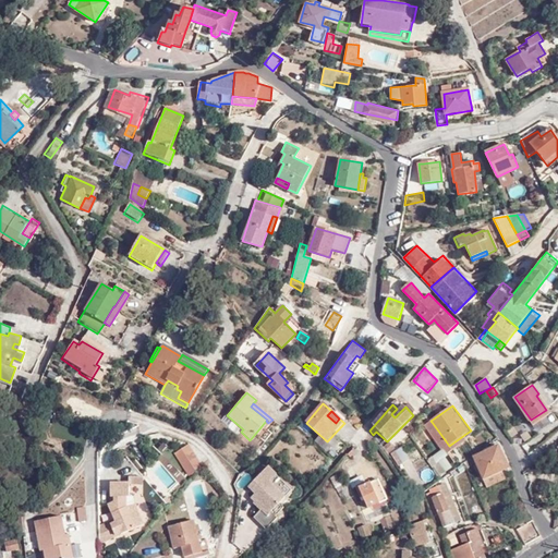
[(227,415),(225,413),(219,420),(227,426),(226,427),(237,436),(241,432),(243,429),(227,415)]
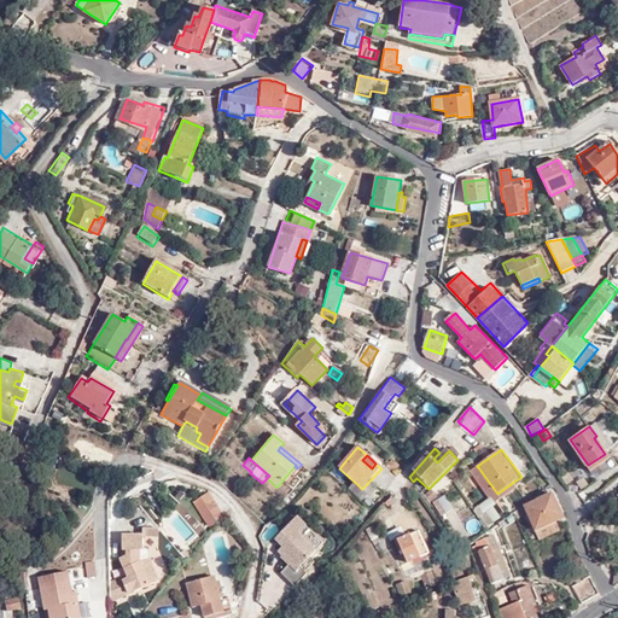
[(392,460),(385,467),(392,473),(398,467),(392,460)]
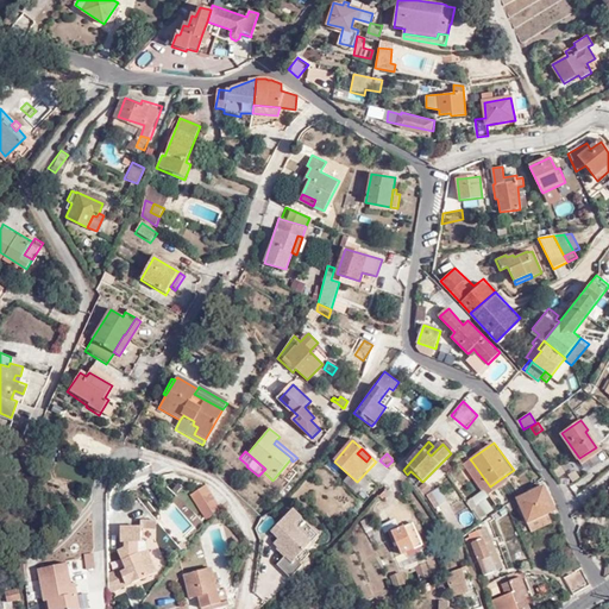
[(490,487),(471,460),(465,464),(485,491),(488,489),(491,494),(512,479),(507,475),(490,487)]
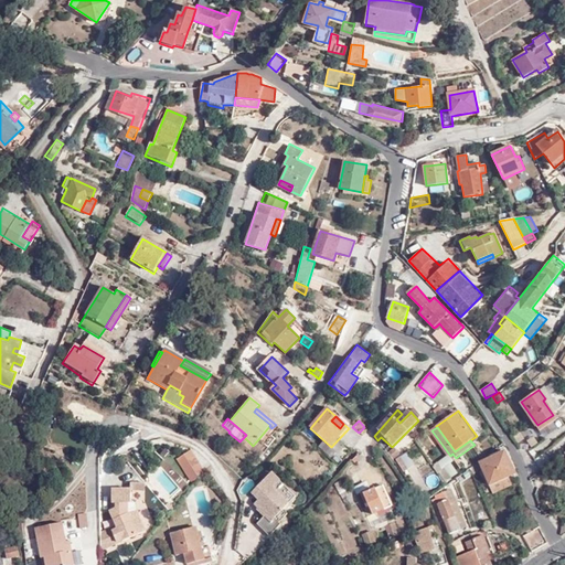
[(253,446),(244,437),(240,441),(258,458),(262,454),(253,446)]
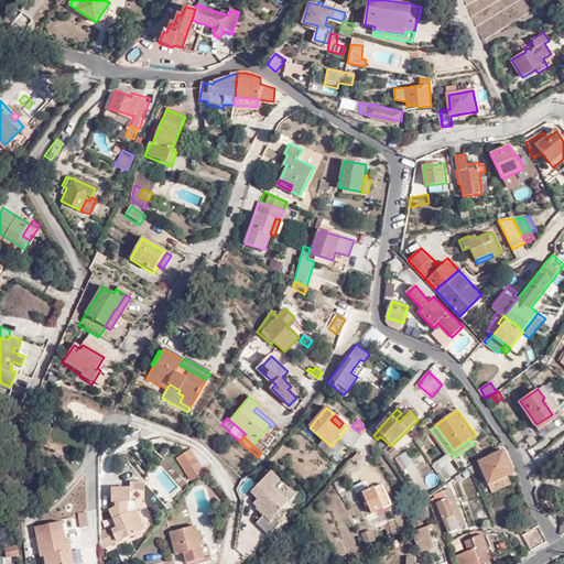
[(396,446),(390,452),(396,457),(401,452),(396,446)]
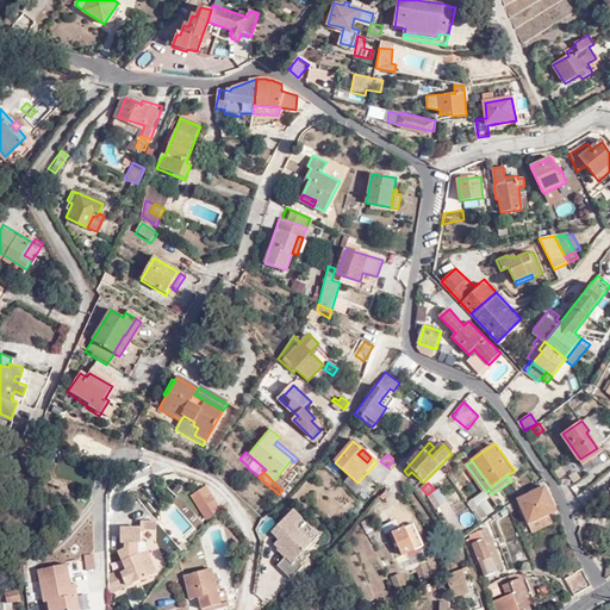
[(206,524),(218,510),(204,489),(190,498),(206,524)]
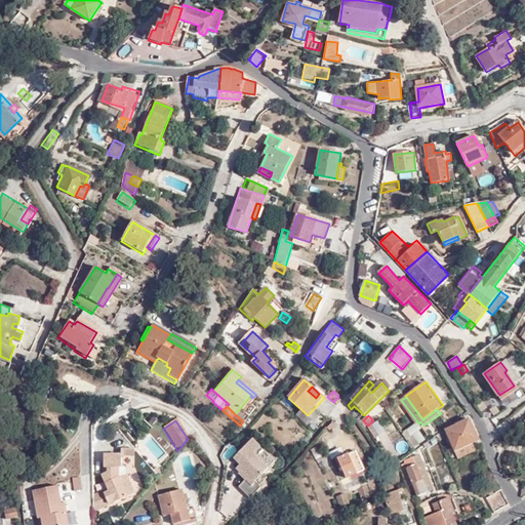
[(468,420),(446,435),(457,454),(474,444),(480,440),(468,420)]
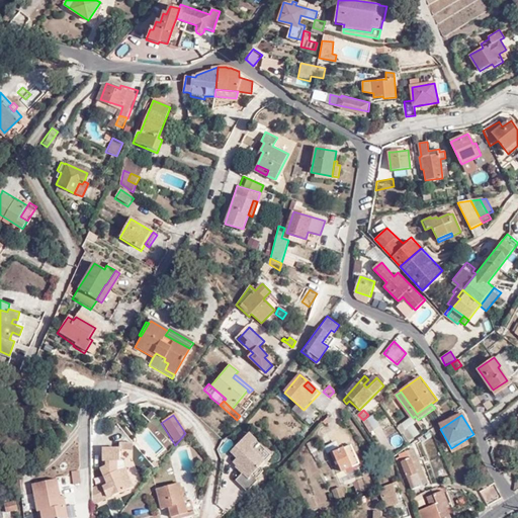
[(379,422),(387,436),(397,431),(389,417),(379,422)]
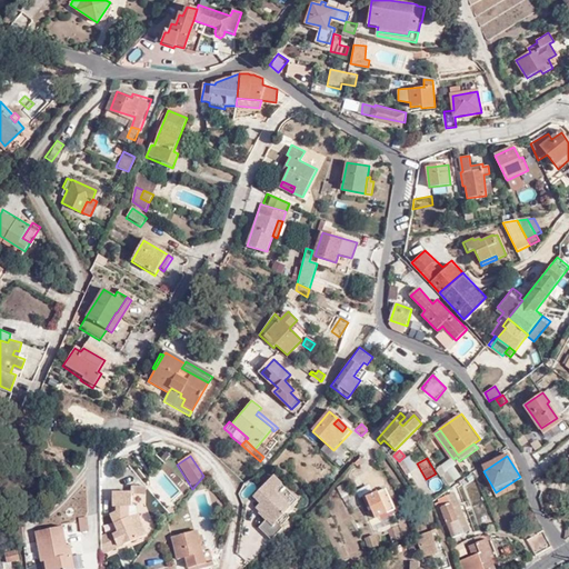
[(176,503),(190,489),(167,466),(152,480),(176,503)]
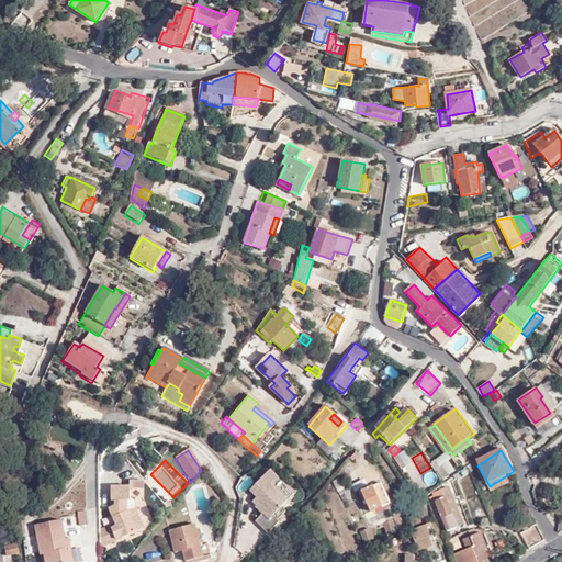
[(269,472),(263,478),(272,486),(278,481),(269,472)]
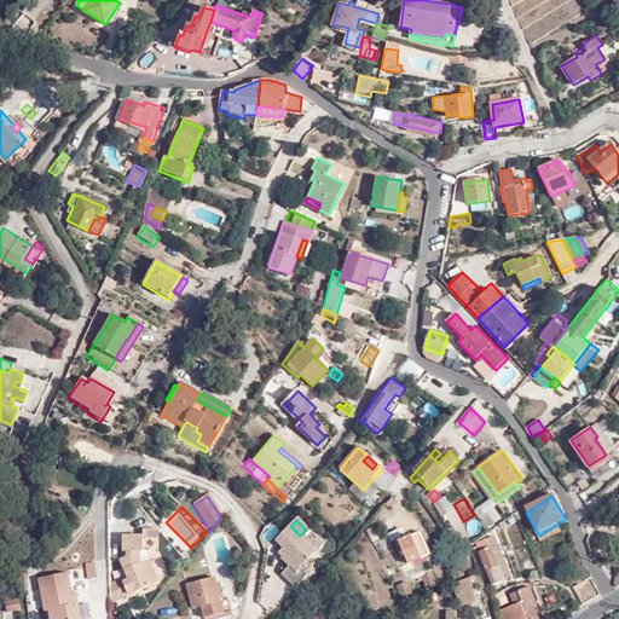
[(544,543),(563,531),(559,524),(539,536),(544,543)]
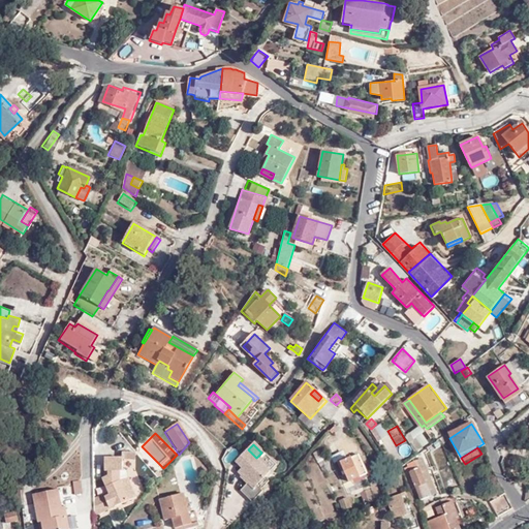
[(271,472),(256,458),(248,449),(235,464),(241,470),(239,472),(243,475),(241,477),(240,478),(247,486),(240,493),(252,503),(262,493),(260,490),(256,487),(266,478),(271,472)]
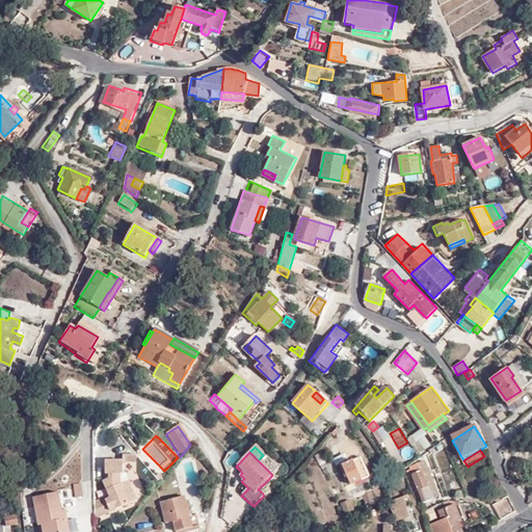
[(277,469),(263,455),(258,460),(272,475),(277,469)]
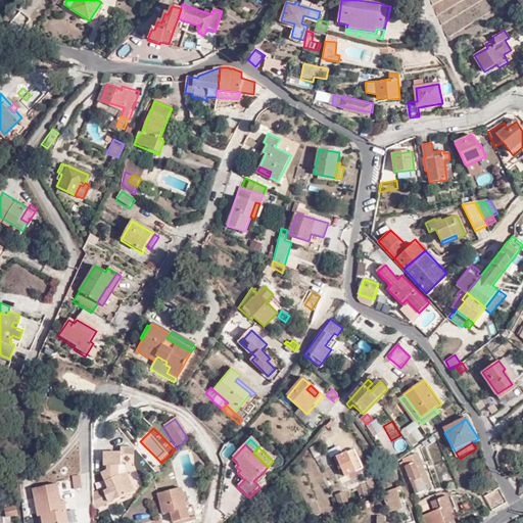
[(340,447),(327,454),(330,460),(334,458),(342,454),(340,447)]
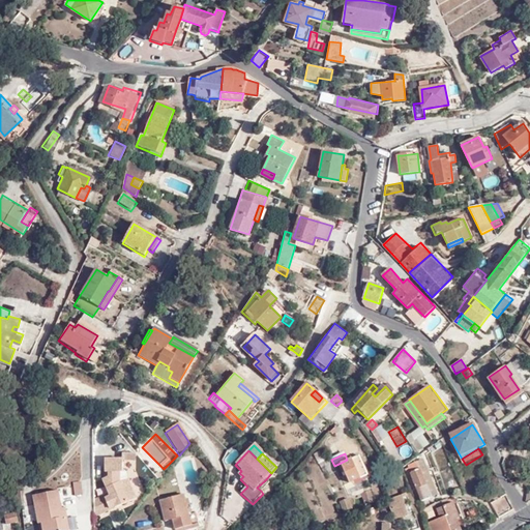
[(369,475),(359,457),(349,462),(347,460),(339,464),(345,477),(347,476),(350,483),(369,475)]
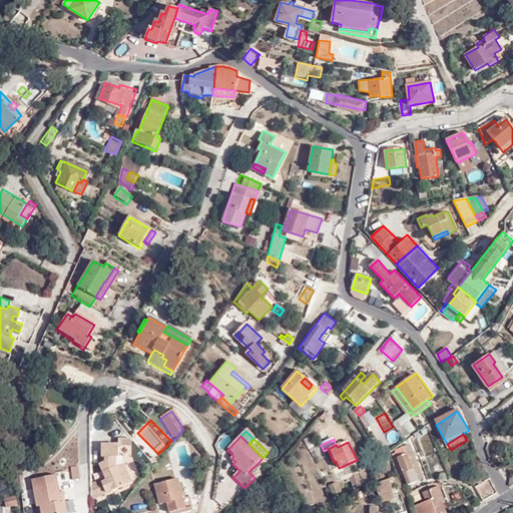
[(117,445),(100,444),(99,457),(102,457),(103,462),(97,464),(102,477),(103,480),(98,482),(103,493),(108,491),(121,486),(129,483),(121,464),(114,466),(114,458),(117,458),(117,445)]
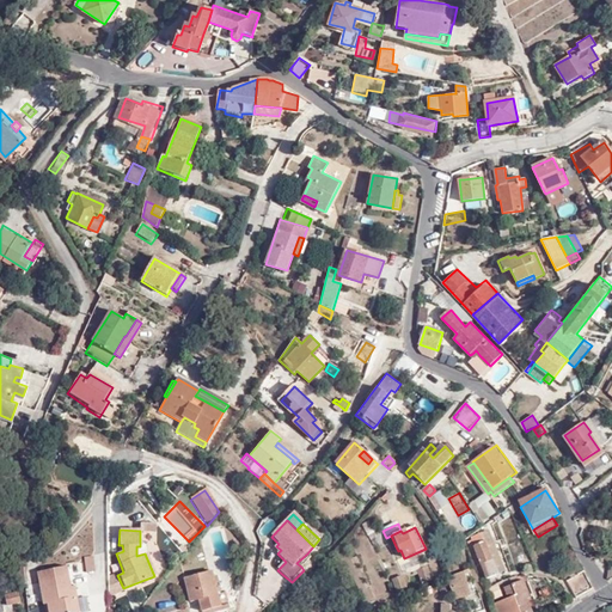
[(469,538),(471,543),(484,538),(500,575),(507,571),(491,531),(469,538)]
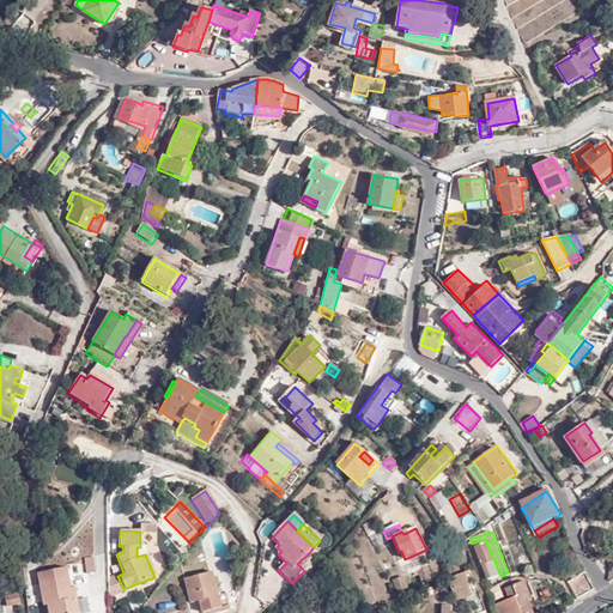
[(593,544),(598,551),(607,544),(602,538),(593,544)]
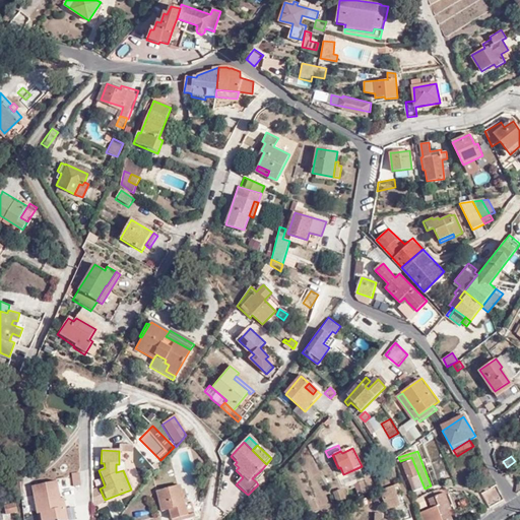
[(415,492),(425,489),(411,457),(400,461),(399,462),(403,473),(407,471),(415,492)]
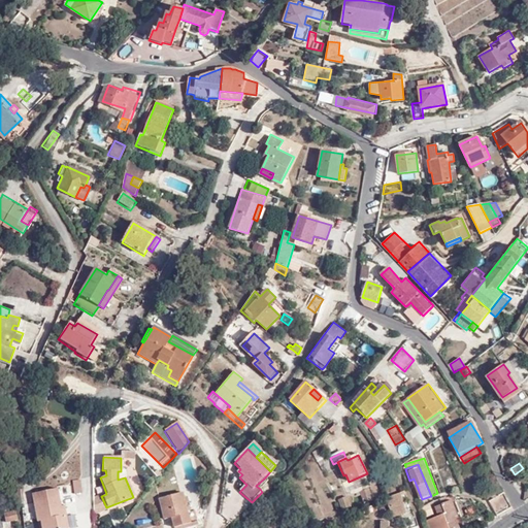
[(269,481),(265,477),(256,486),(260,489),(269,481)]
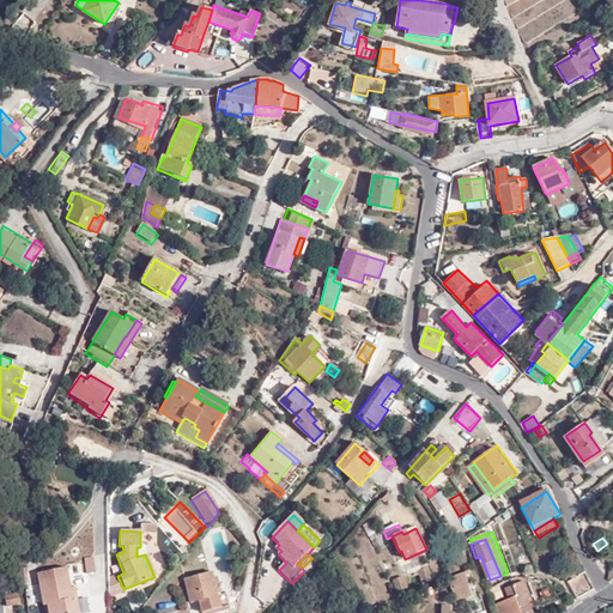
[(93,574),(95,557),(85,557),(85,572),(93,574)]
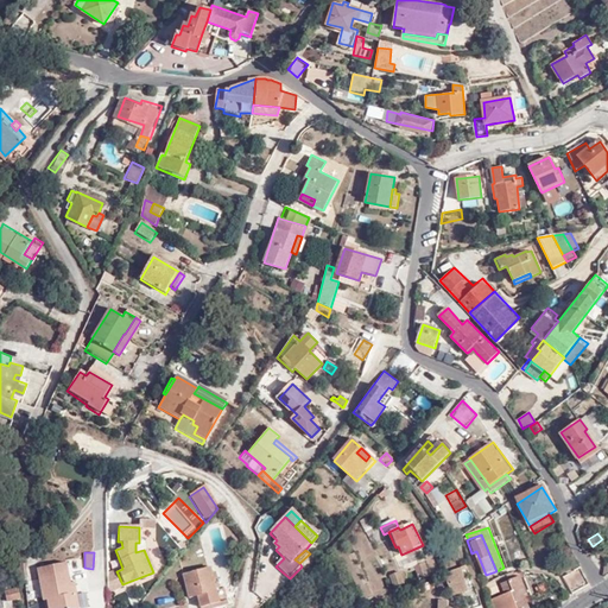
[(65,563),(32,569),(39,601),(43,600),(44,607),(76,607),(71,582),(69,583),(65,563)]
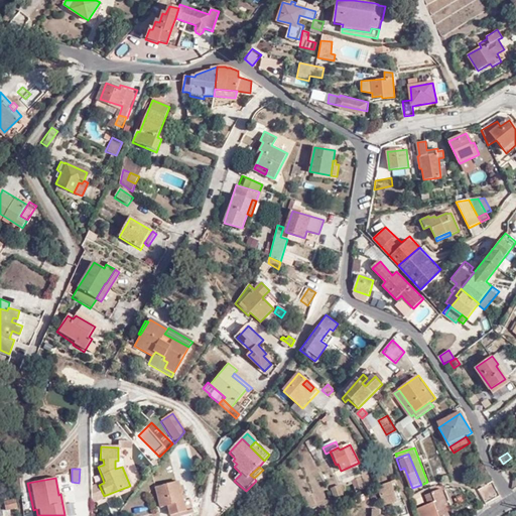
[(362,479),(354,481),(358,492),(366,489),(362,479)]
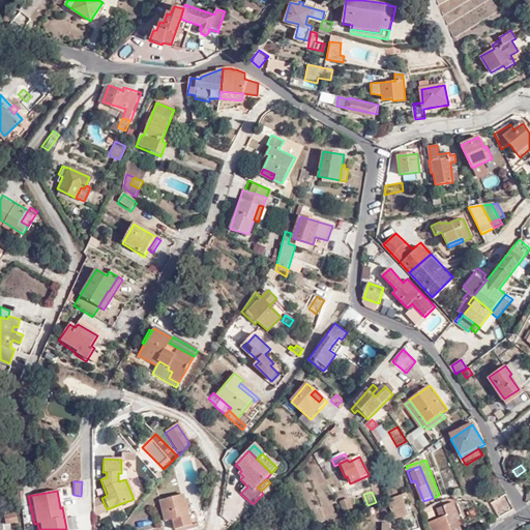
[(107,509),(101,498),(107,496),(106,493),(91,499),(91,517),(112,507),(107,509)]
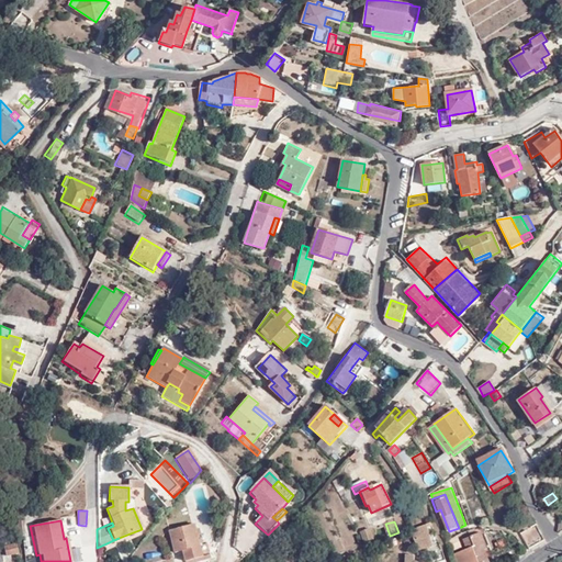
[(200,544),(198,534),(195,523),(169,529),(176,552),(183,550),(186,560),(203,555),(203,560),(193,561),(209,561),(208,559),(211,558),(208,543),(204,543),(200,544)]
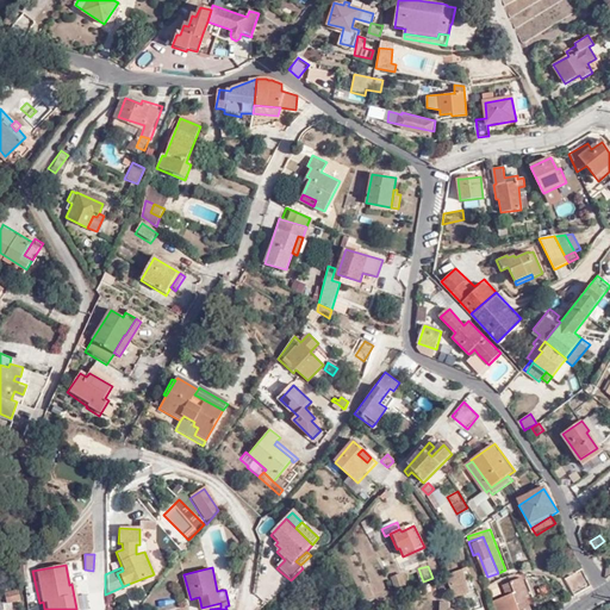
[(470,593),(462,570),(444,576),(444,577),(454,599),(470,593)]
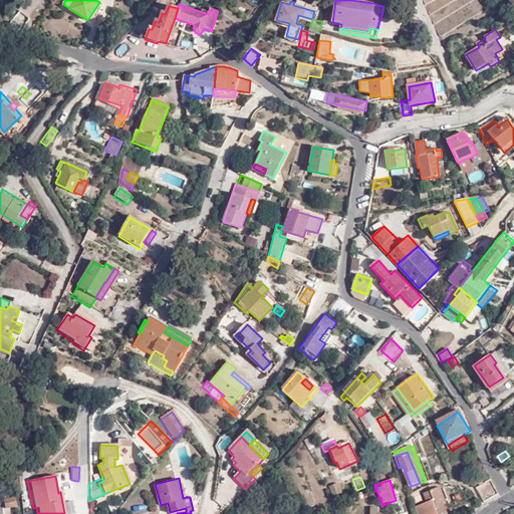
[(492,480),(477,487),(485,502),(500,494),(492,480)]
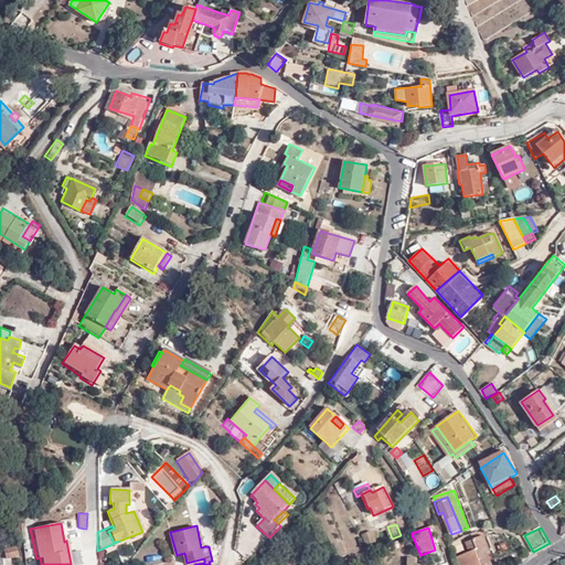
[(491,564),(478,530),(469,534),(470,537),(452,546),(460,564),(491,564)]
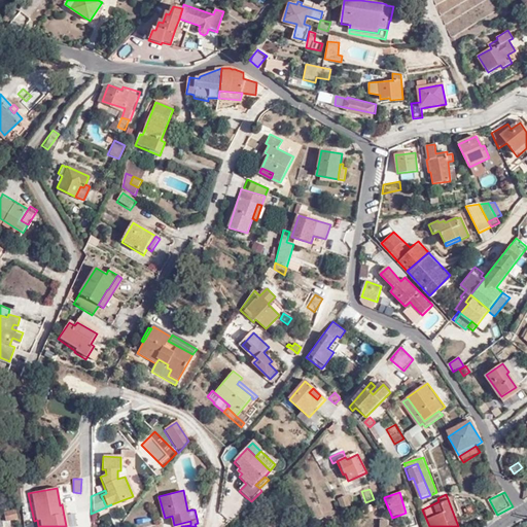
[(348,496),(339,499),(343,510),(351,506),(348,496)]
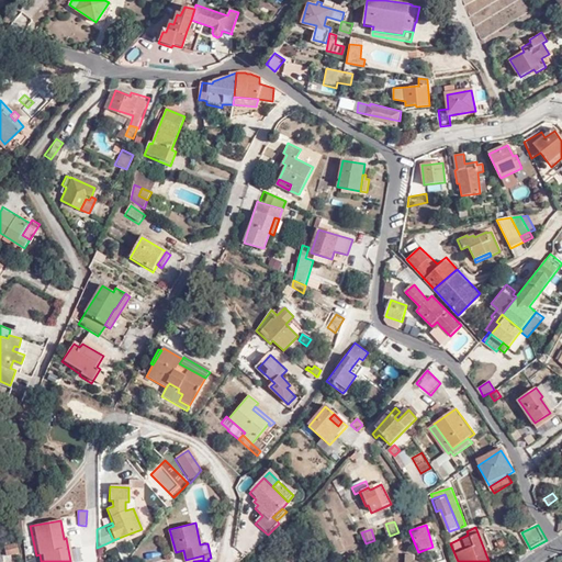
[(7,558),(19,554),(17,543),(3,547),(7,558)]
